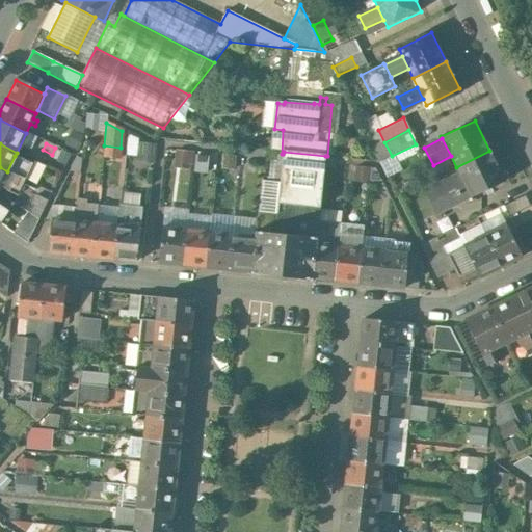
[(153,147),(140,145),(139,166),(151,167),(153,147)]
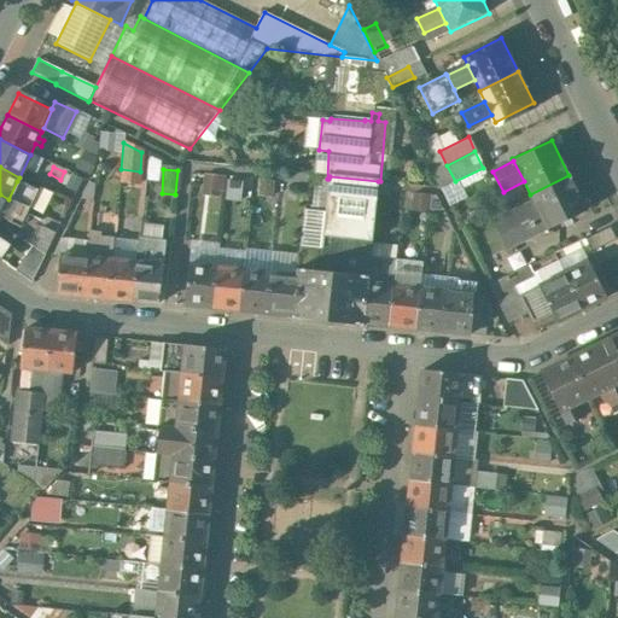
[(225,196),(228,175),(207,172),(204,192),(225,196)]
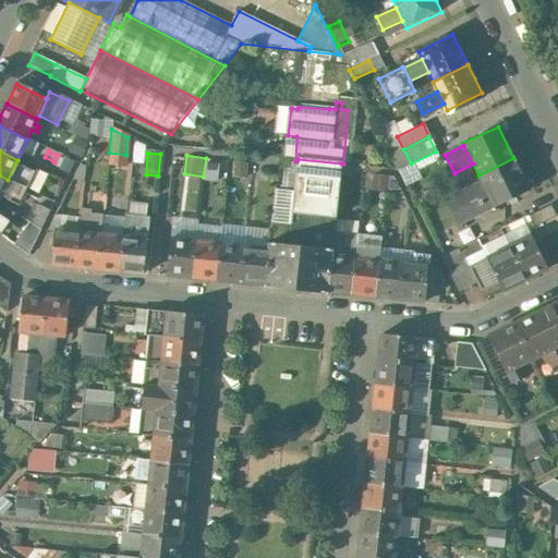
[(513,158),(478,176),(481,181),(493,205),(494,207),(529,190),(513,158)]
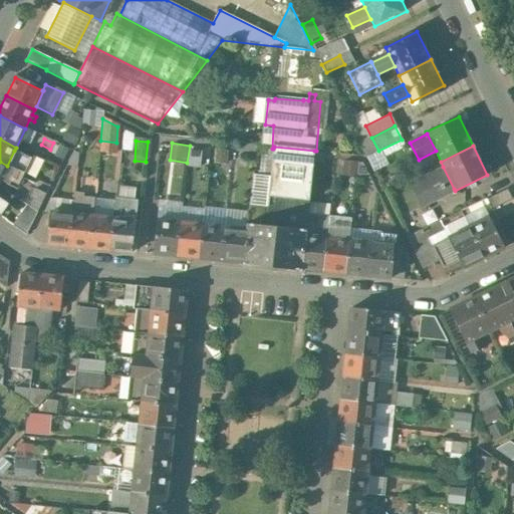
[(314,151),(274,147),(273,149),(272,159),(270,179),(267,208),(267,214),(248,212),(247,223),(307,228),(309,214),(314,151)]
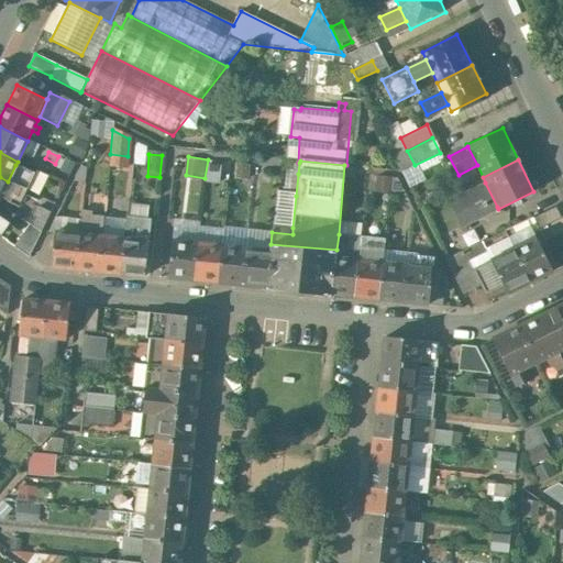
[(221,181),(223,164),(210,162),(207,179),(221,181)]
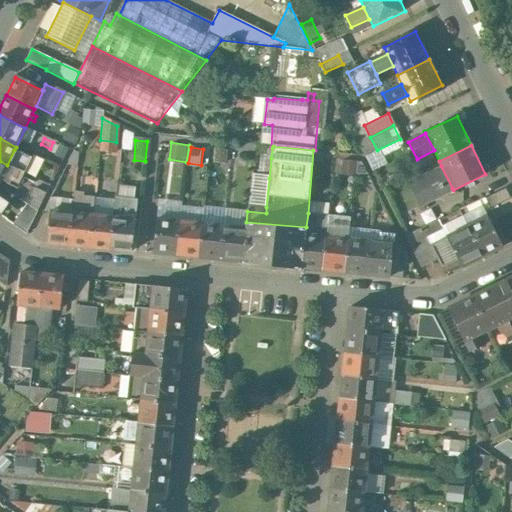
[(31,159),(14,150),(7,165),(24,173),(31,159)]
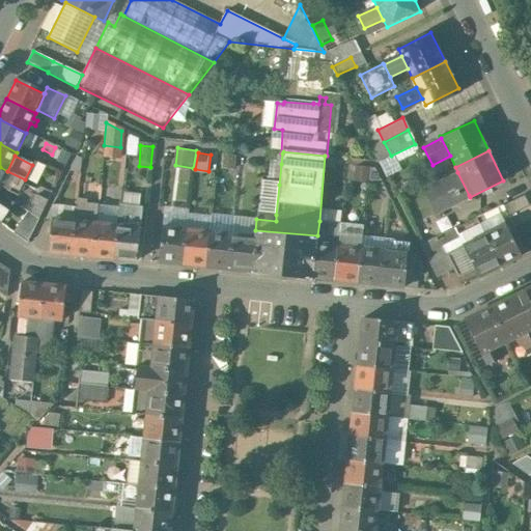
[(281,164),(273,163),(271,184),(279,185),(281,164)]
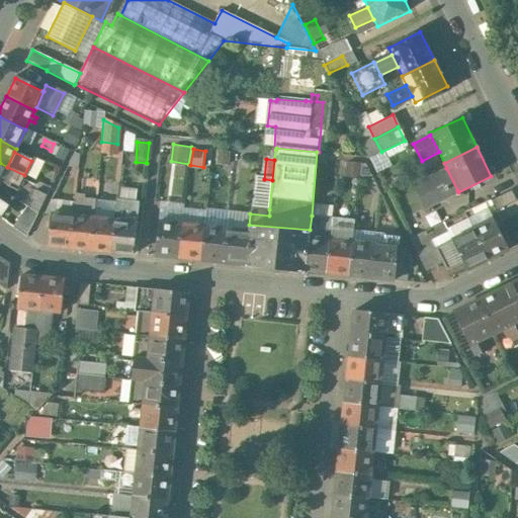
[(24,175),(7,167),(0,181),(0,182),(17,190),(24,175)]
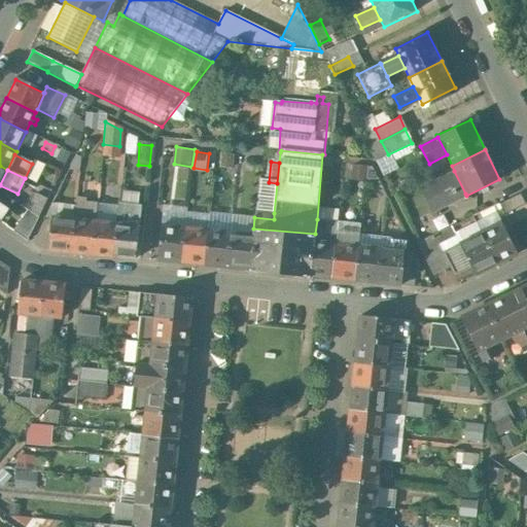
[(454,171),(419,188),(430,211),(465,194),(454,171)]
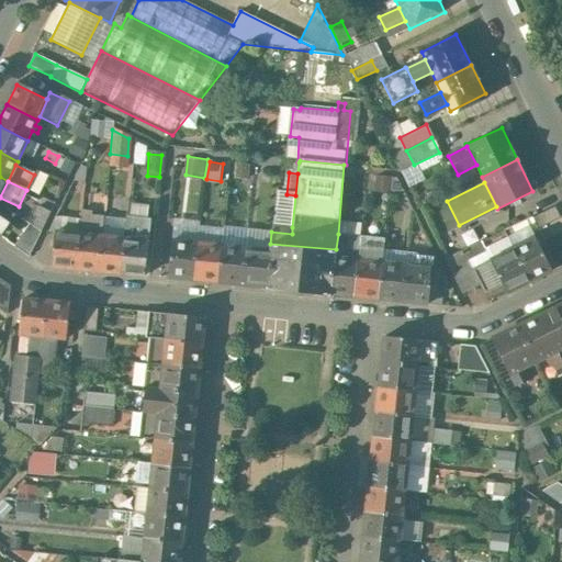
[(225,191),(215,190),(214,209),(224,209),(225,191)]
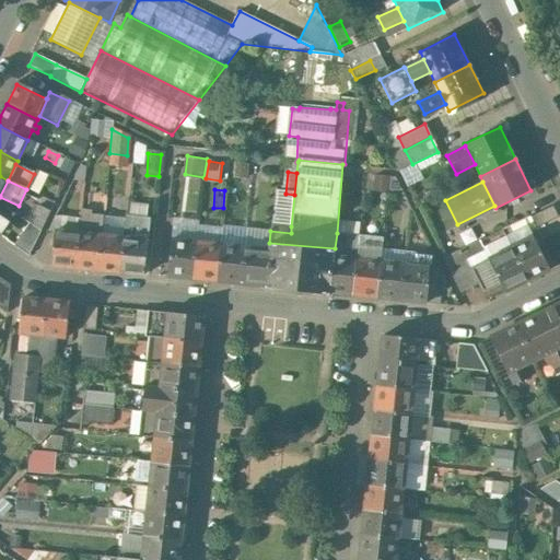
[(50,211),(38,206),(30,223),(42,231),(50,211)]
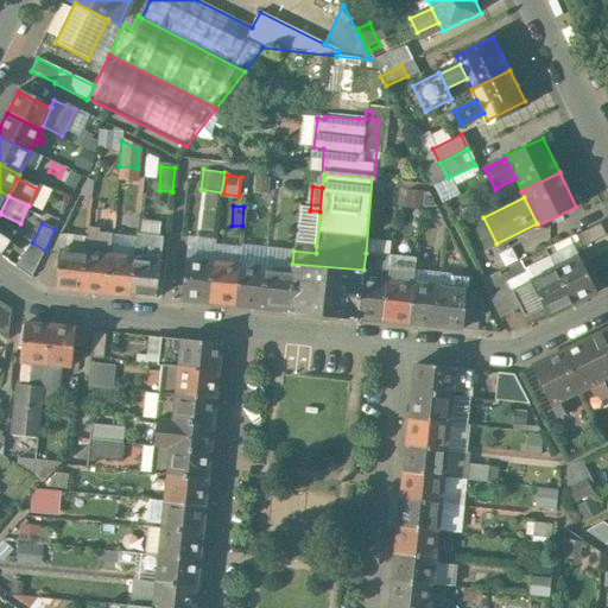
[(599,223),(575,235),(581,247),(605,235),(599,223)]
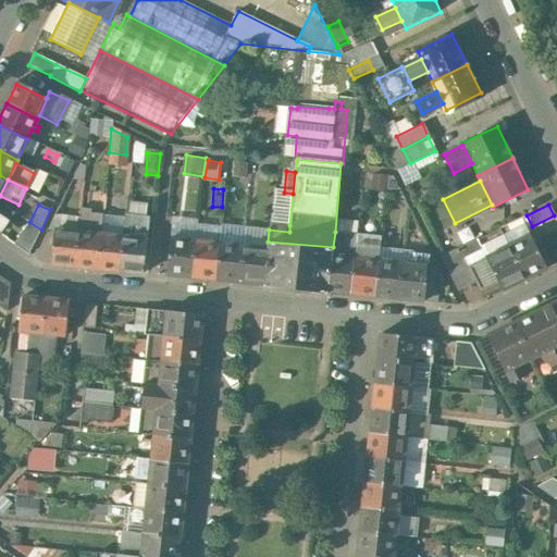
[(93,210),(81,209),(78,233),(101,235),(103,215),(103,213),(91,212),(93,210)]
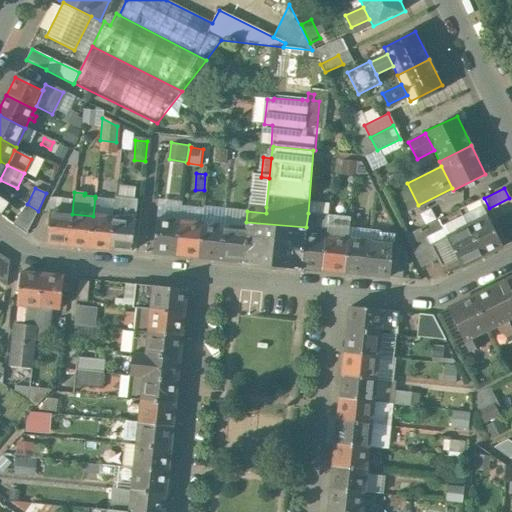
[(9,203),(0,196),(0,215),(9,203)]
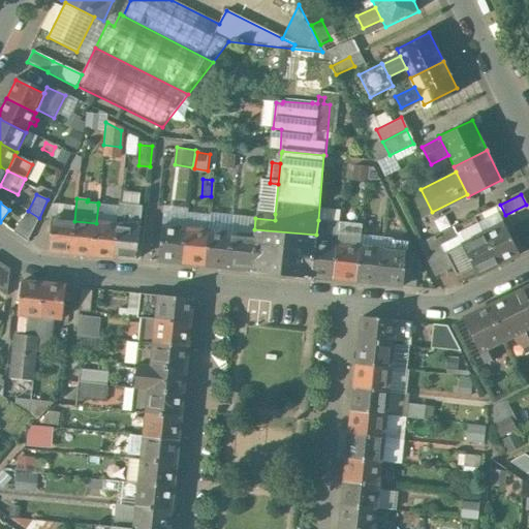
[(119,207),(98,205),(96,223),(118,225),(119,207)]
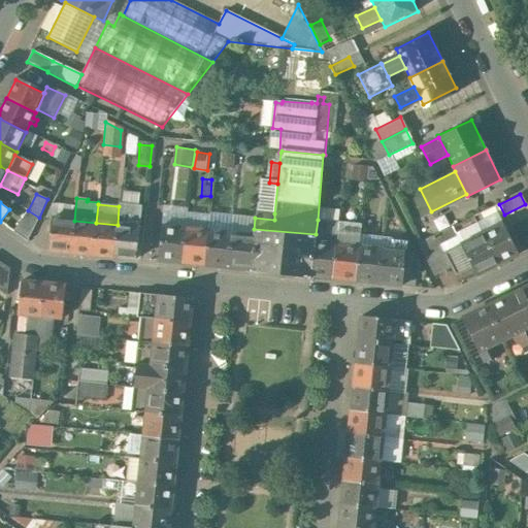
[(39,218),(28,210),(13,232),(27,241),(39,218)]
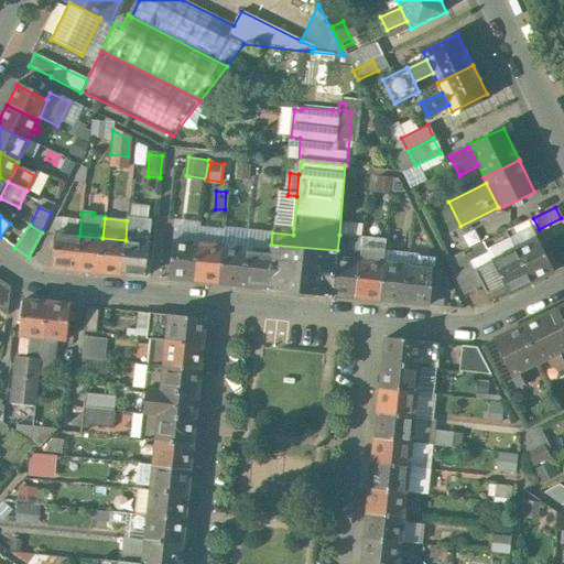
[(293,228),(272,225),(272,232),(293,235),(293,228)]
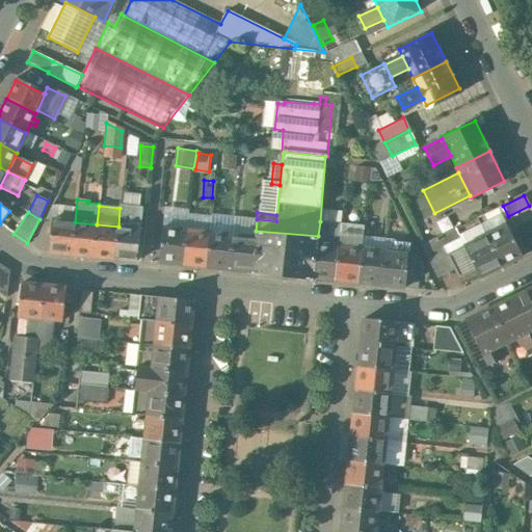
[(75,222),(53,220),(49,253),(72,255),(75,222)]
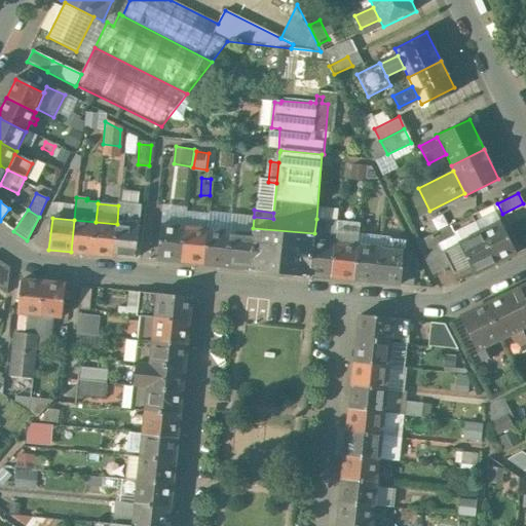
[(339,221),(316,219),(314,233),(314,240),(337,242),(339,221)]
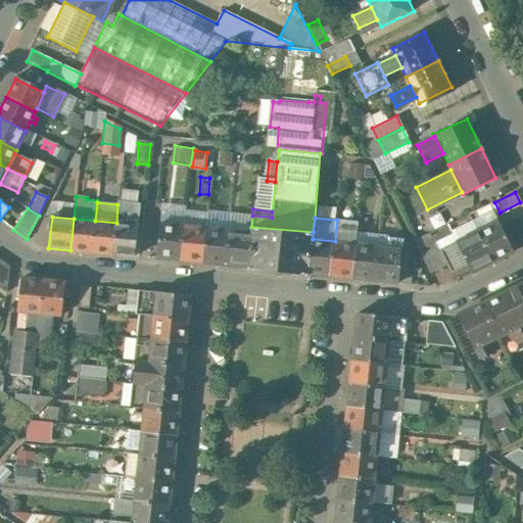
[(95,221),(74,219),(70,250),(92,252),(95,221)]
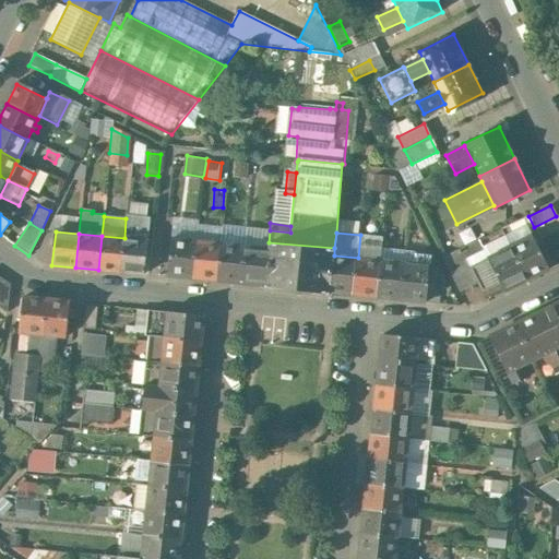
[(385,237),(360,235),(358,258),(383,261),(385,237)]
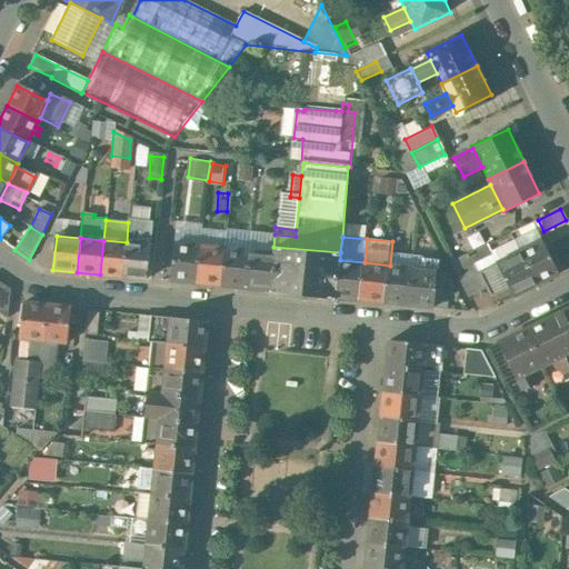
[(127,242),(103,240),(100,275),(123,277),(127,242)]
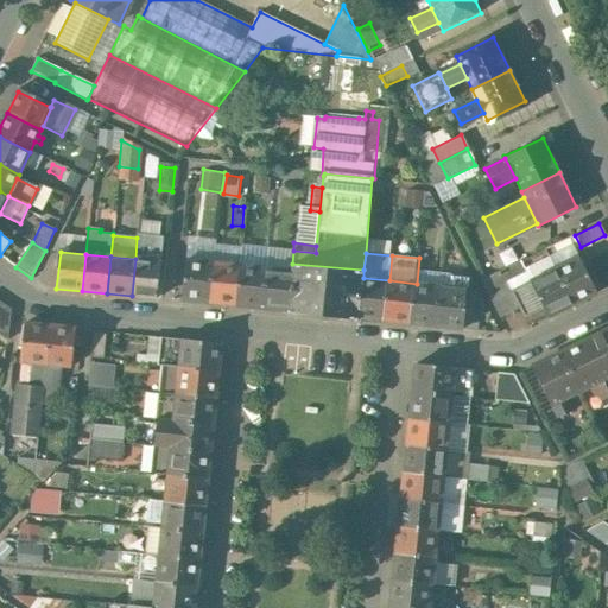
[(578,258),(555,268),(571,305),(595,293),(578,258)]
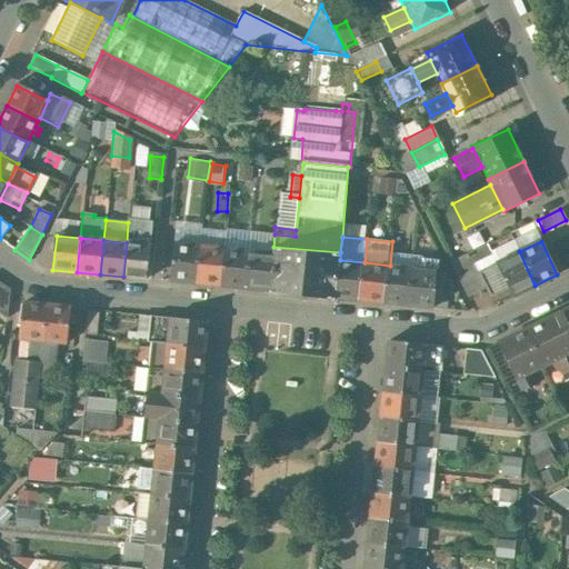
[(151,245),(127,242),(123,277),(148,280),(151,245)]
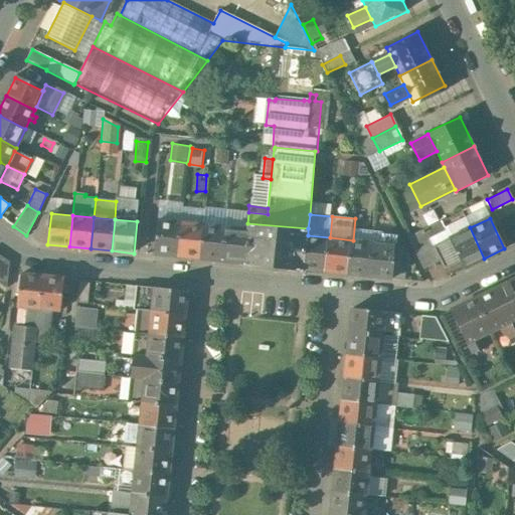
[(182,223),(159,221),(156,252),(179,254),(182,223)]
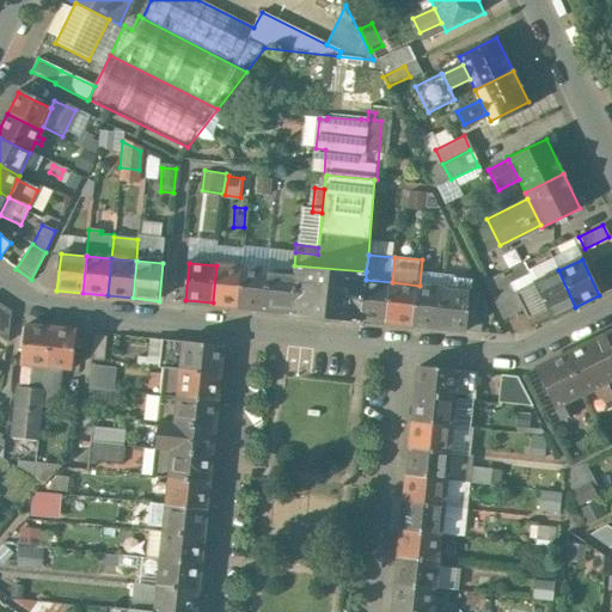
[(242,268),(216,265),(213,303),(238,305),(242,268)]
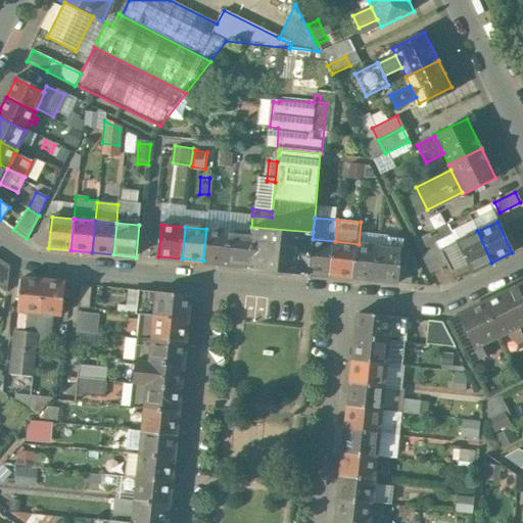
[(313,232),(251,227),(250,233),(248,265),(248,269),(310,275),(310,273),(313,239),(313,232)]
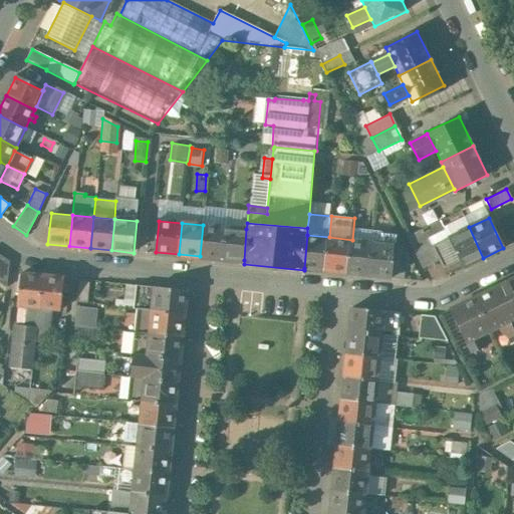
[(225,227),(203,225),(200,256),(222,258),(225,227)]
